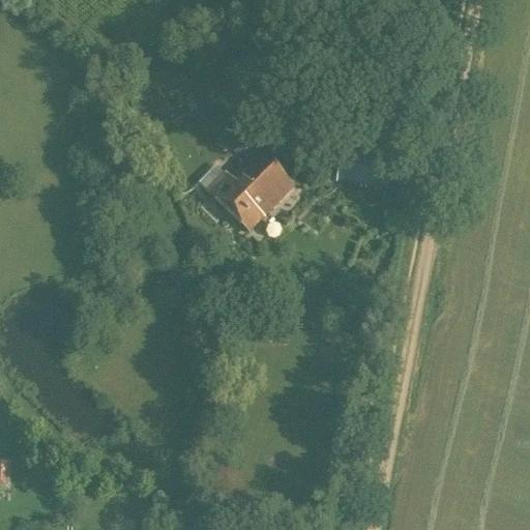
[(336,183),(384,187),(391,188),(398,147),(380,143),(381,133),(365,130),(364,135),(345,133),(336,183)]
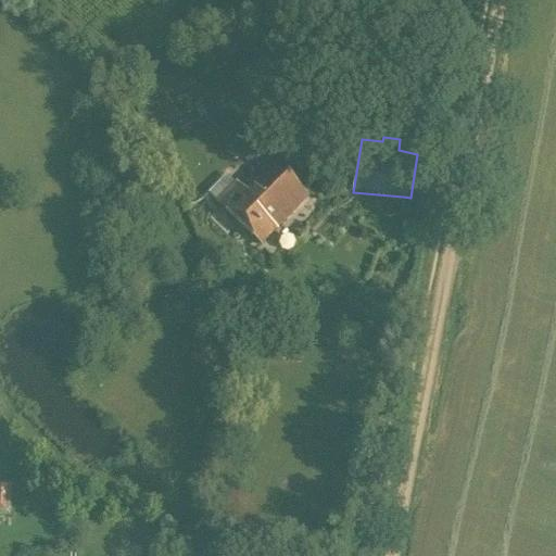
[(267,160),(240,187),(238,185),(218,204),(261,244),(306,198),(267,160)]
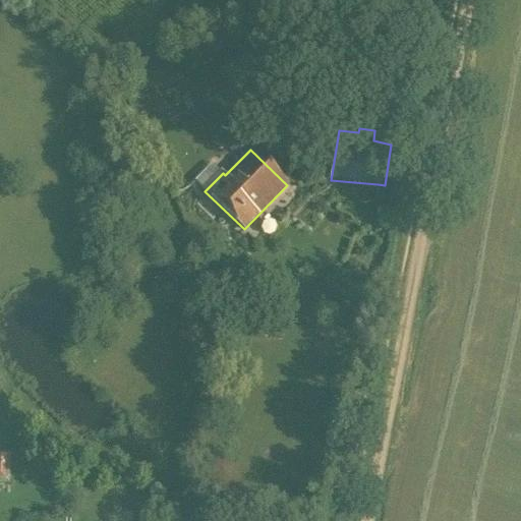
[(0,481),(11,481),(10,450),(0,450),(0,481)]
